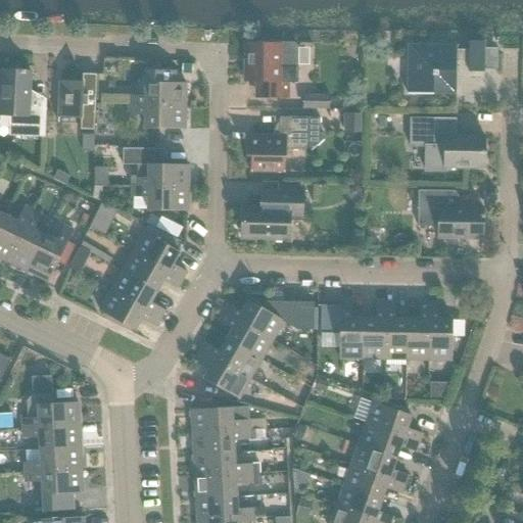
[(484,73),(484,42),(469,42),(469,50),(458,50),(458,47),(409,46),(408,95),(433,95),(433,91),(453,91),(453,73),(457,73),(457,62),(469,62),(469,73),(484,73)]
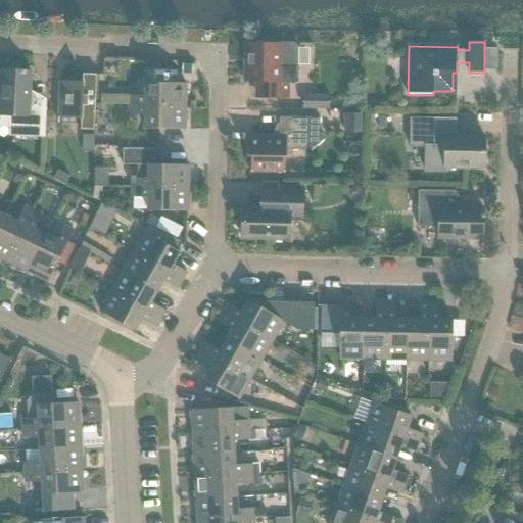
[(244,82),(258,83),(258,99),(288,99),(288,83),(298,83),(298,67),(298,47),(293,43),(281,43),(281,44),(247,43),(247,65),(244,65),(244,82)]
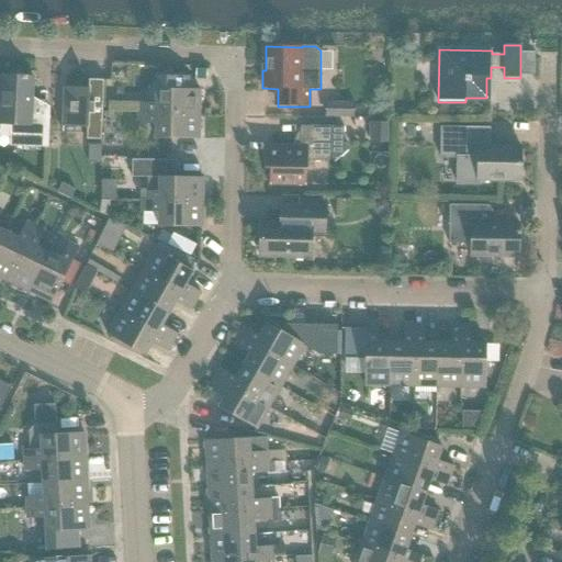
[(323,46),(323,70),(336,70),(335,46),(323,46)]
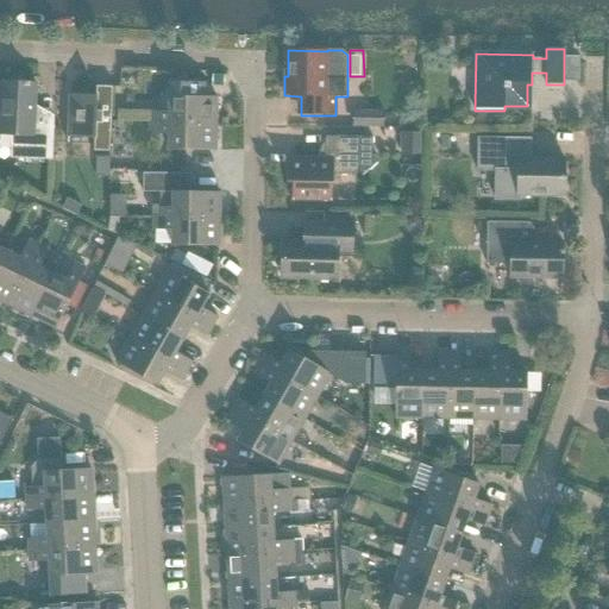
[(54,127),(37,126),(35,126),(36,83),(0,82),(0,85),(0,133),(12,135),(11,158),(52,161),(54,127)]
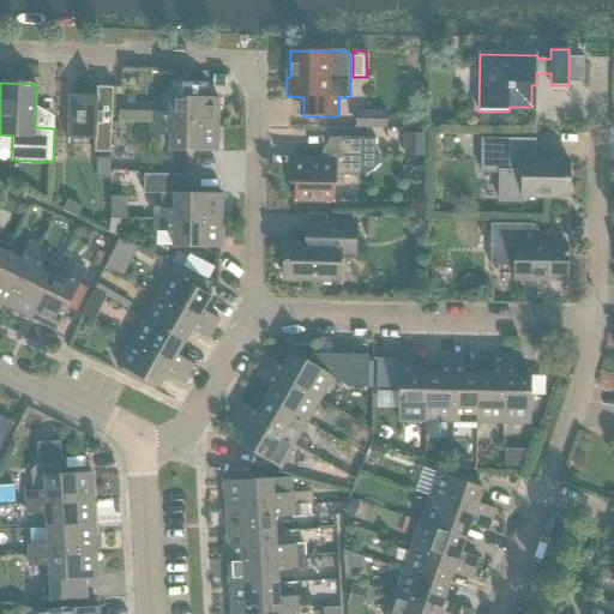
[(112,154),(114,88),(96,86),(96,97),(70,96),(68,138),(95,139),(94,154),(112,154)]
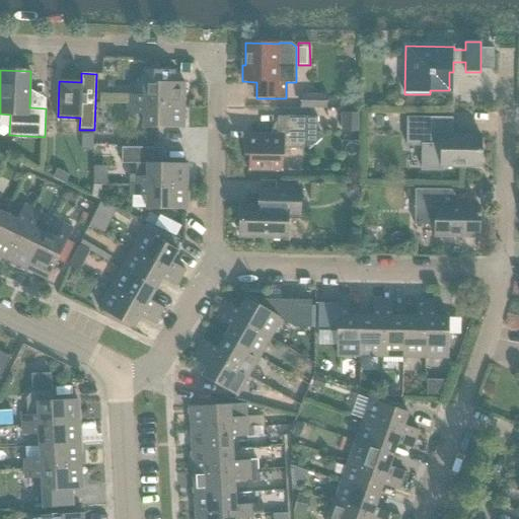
[(128,95),(128,104),(184,105),(184,83),(144,82),(144,95),(128,95)]
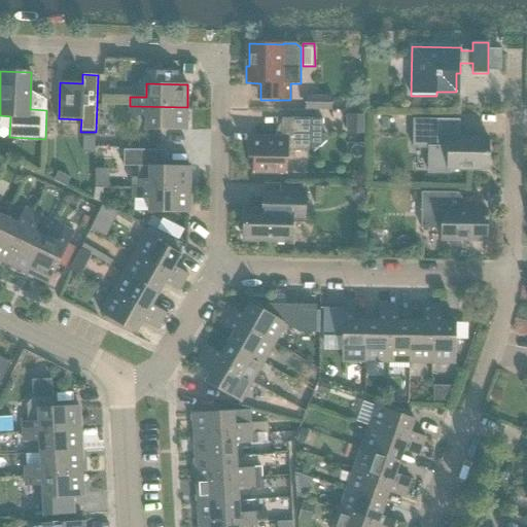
[(332,97),(305,96),(305,110),(331,111),(332,97)]
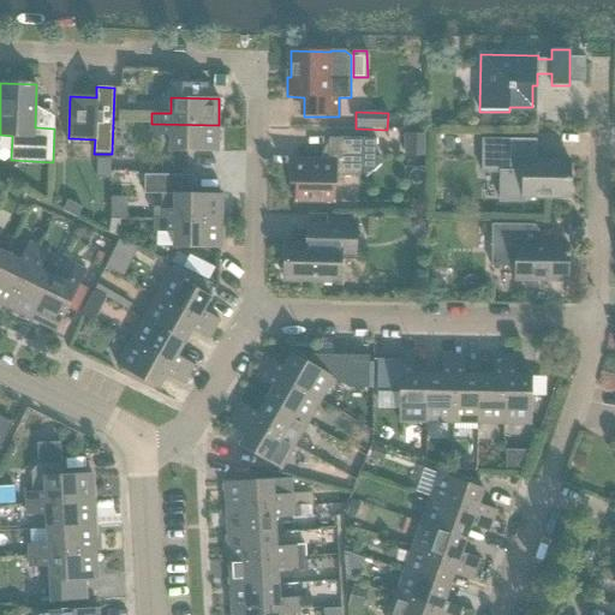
[(219,125),(151,124),(151,136),(171,136),(169,151),(218,153),(219,125)]
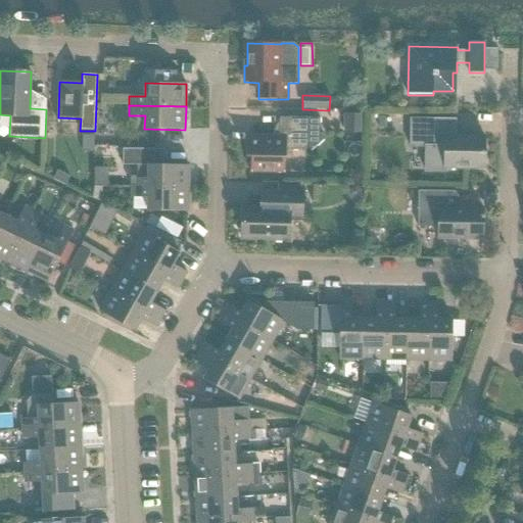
[(362,114),(344,114),(343,133),(362,134),(362,114)]
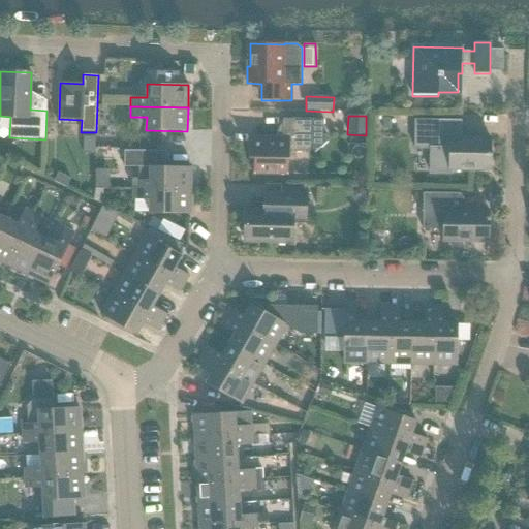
[(323,120),(311,120),(282,119),(282,138),(250,137),(249,158),(254,158),(253,175),(287,176),(288,153),(305,153),(310,148),(315,154),(330,141),(323,134),(323,120)]
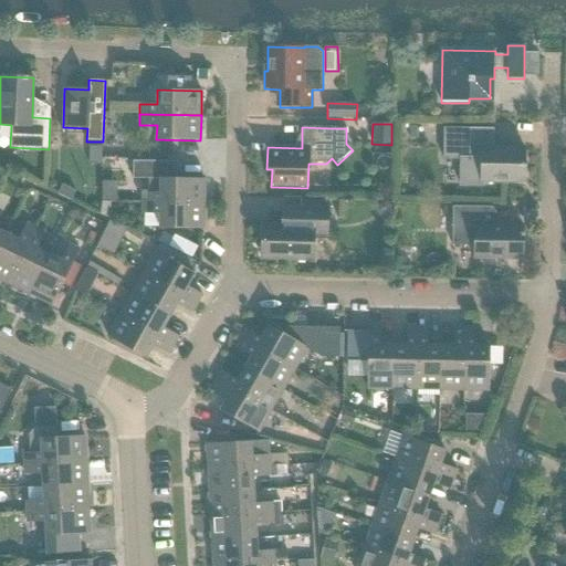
[(493,128),(462,128),(443,128),(443,159),(460,160),(460,187),(483,188),(483,182),(524,182),(524,147),(493,147),(493,128)]
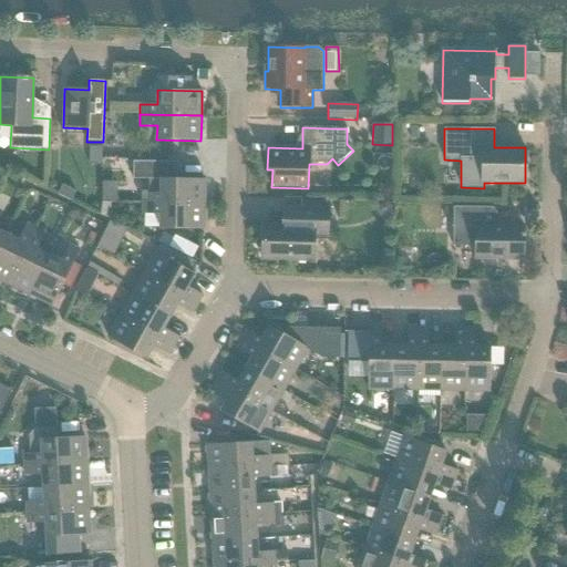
[(102,147),(90,146),(89,165),(102,165),(102,147)]
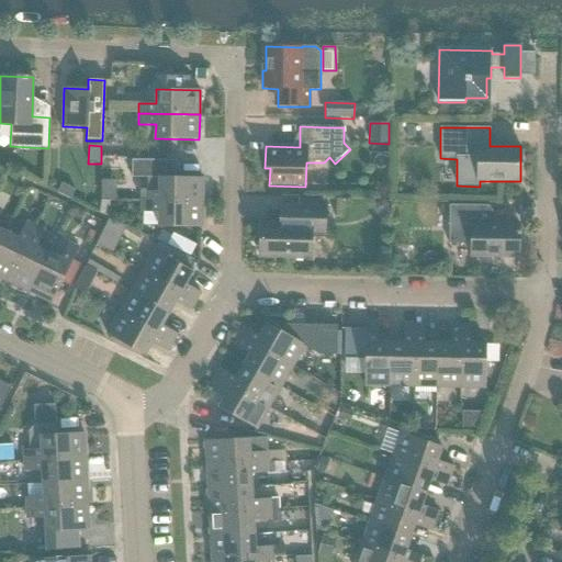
[(202,202),(203,178),(176,178),(176,160),(132,159),(132,177),(159,177),(159,191),(142,191),(142,202),(202,202)]
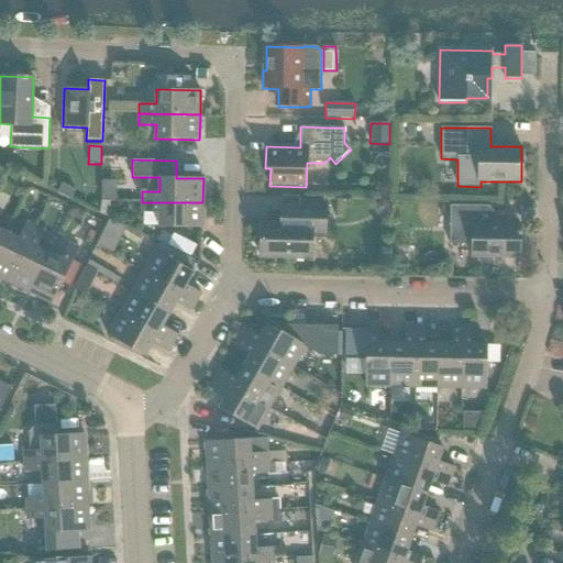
[(62,184),(57,194),(70,200),(75,190),(62,184)]
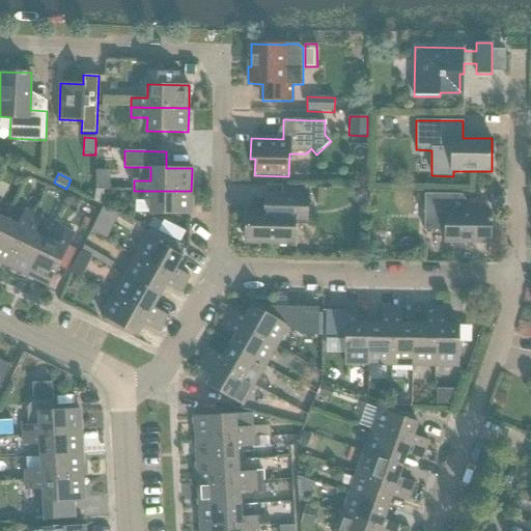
[(281,195),(277,194),(264,194),(263,212),(247,211),(246,243),(294,245),(294,224),(307,224),(308,195),(305,195),(305,189),(282,188),(281,195)]
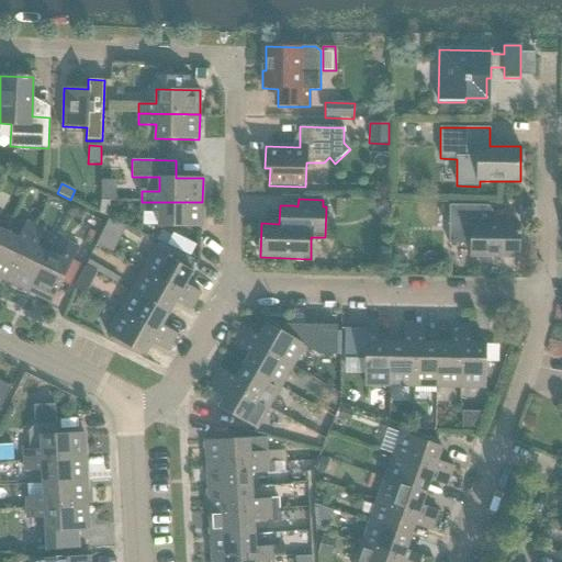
[(389,211),(389,204),(384,200),(379,199),(373,203),(373,210),(377,214),(383,215),(389,211)]
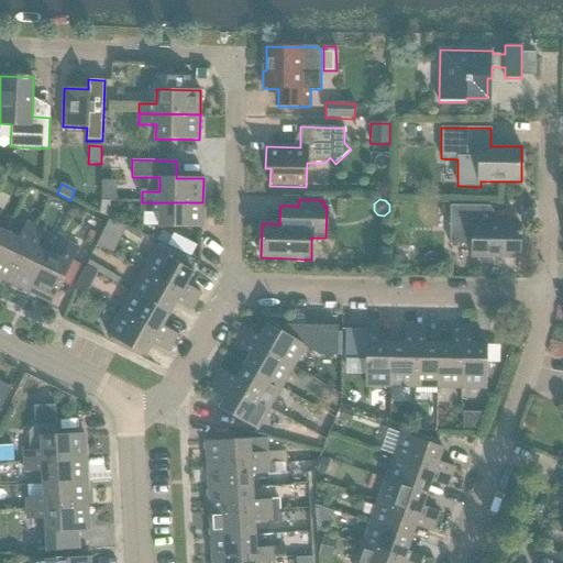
[(100,213),(109,218),(110,201),(101,201),(100,201),(100,213)]
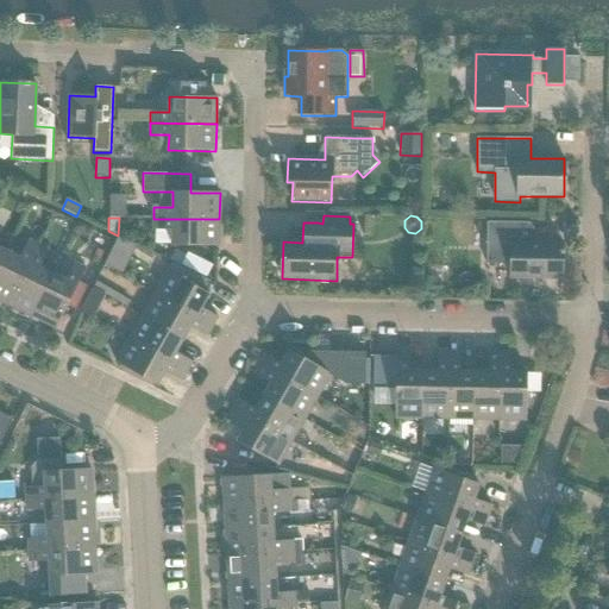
[(219,219),(154,219),(152,230),(171,231),(171,245),(219,246),(219,219)]
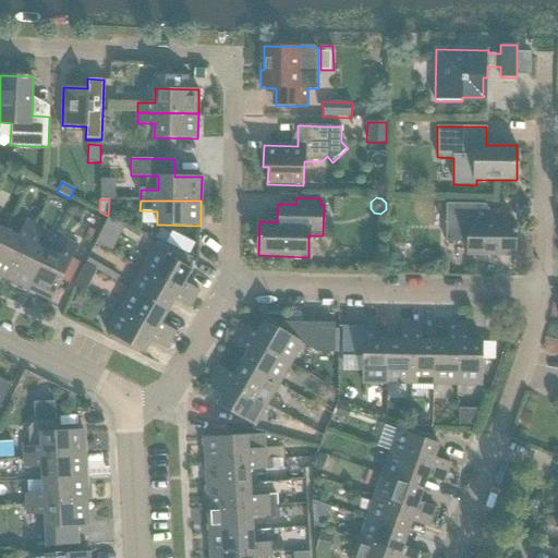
[(517,233),(517,230),(516,230),(516,222),(476,221),(476,204),(446,204),(446,242),(468,242),(468,255),(516,255),(516,233),(517,233)]
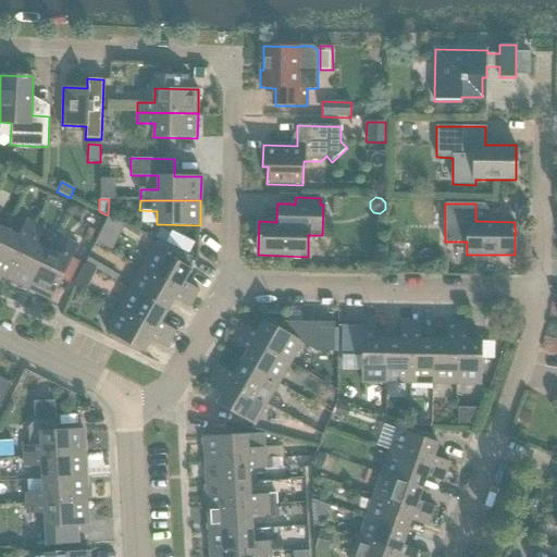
[(119,221),(107,215),(101,229),(113,234),(119,221)]
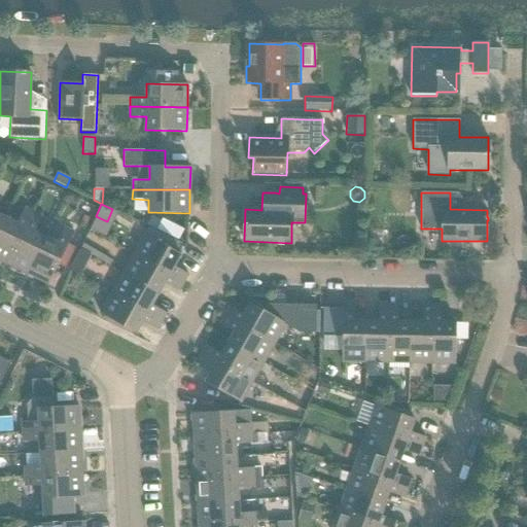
[(0,260),(8,265),(33,213),(24,209),(16,223),(5,218),(0,229),(0,260)]
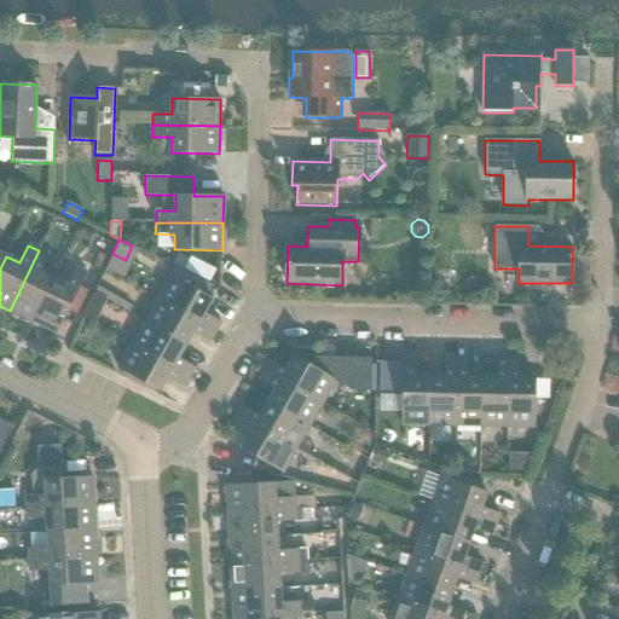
[(10,311),(33,322),(53,279),(41,272),(48,255),(39,250),(10,311)]
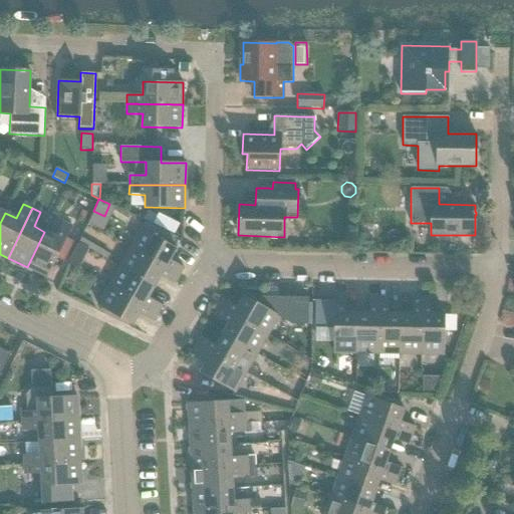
[(169,221),(154,213),(149,223),(164,231),(169,221)]
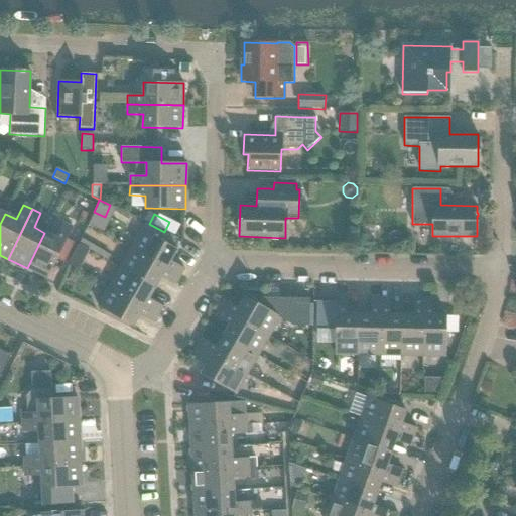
[(44,233),(27,268),(47,278),(72,228),(62,223),(55,238),(44,233)]
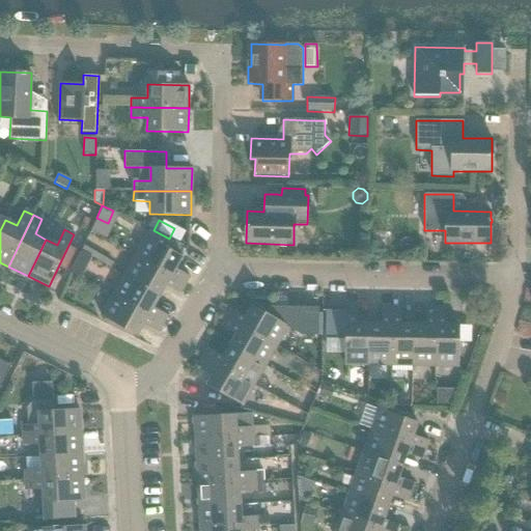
[(135,256),(185,285),(190,277),(175,269),(182,256),(146,236),(135,256)]
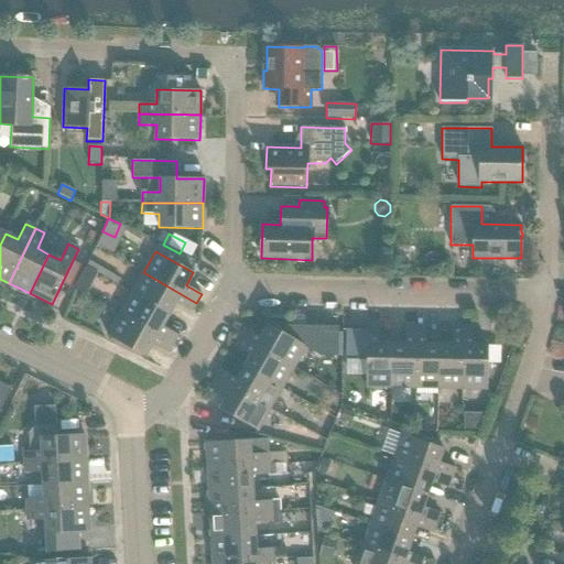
[(120,280),(89,262),(86,268),(97,274),(117,285),(120,280)]
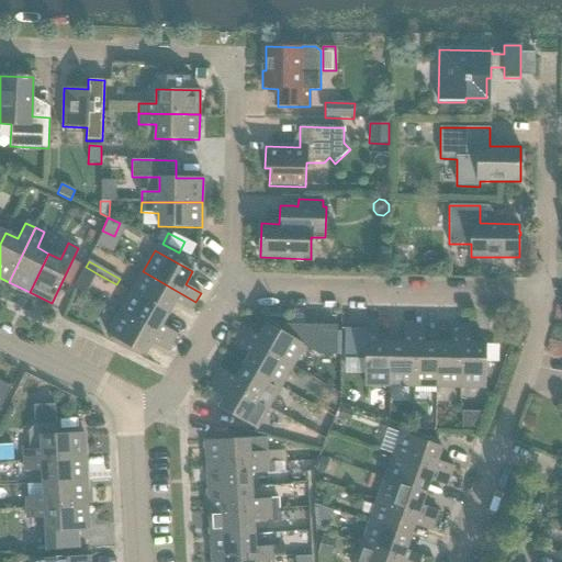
[(80,277),(92,283),(97,273),(86,267),(80,277)]
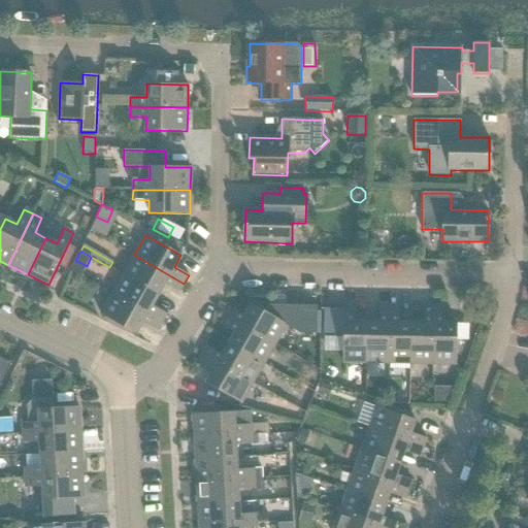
[(178,292),(184,284),(134,255),(123,274),(159,295),(164,284),(178,292)]
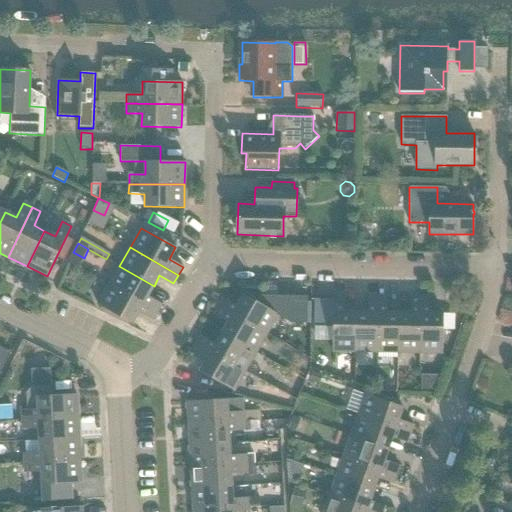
[(148,296),(154,286),(119,266),(108,285),(157,312),(161,304),(148,296)]
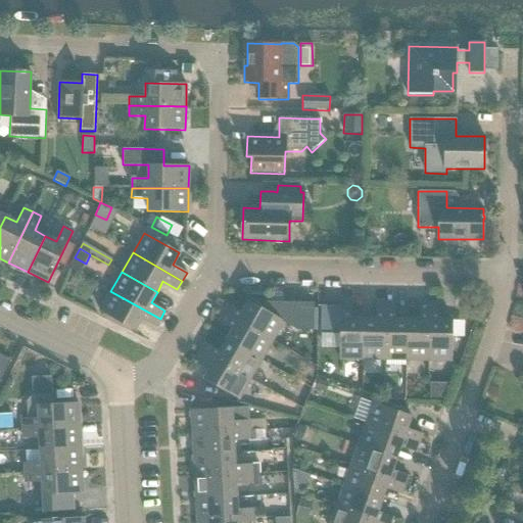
[(155,328),(160,319),(110,291),(99,311),(135,331),(141,320),(155,328)]
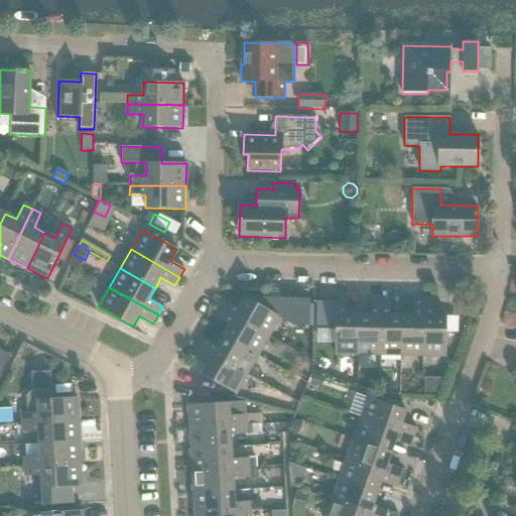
[(461,292),(447,291),(447,305),(461,305),(461,292)]
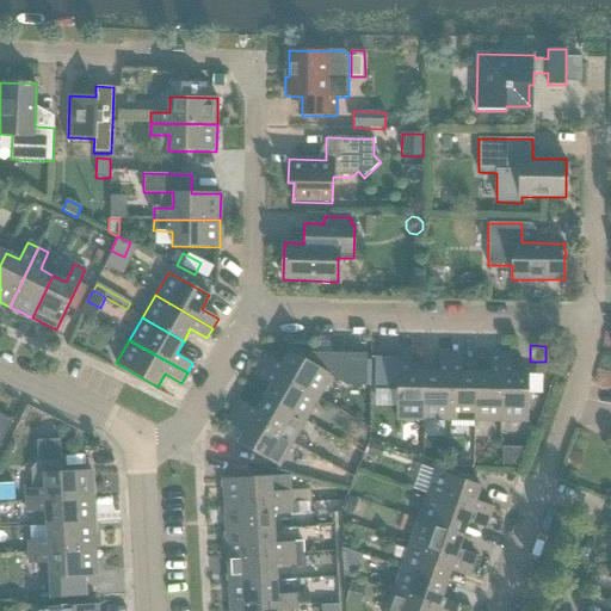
[(266,356),(260,365),(318,399),(332,375),(290,352),(283,365),(266,356)]
